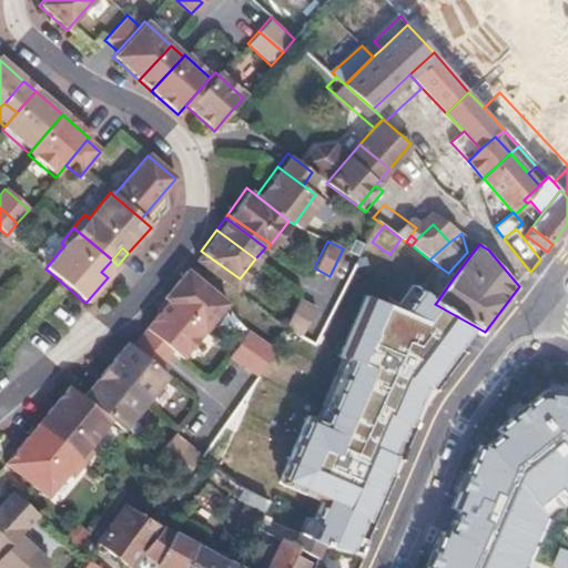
[(201,251),(193,260),(233,288),(240,279),(201,251)]
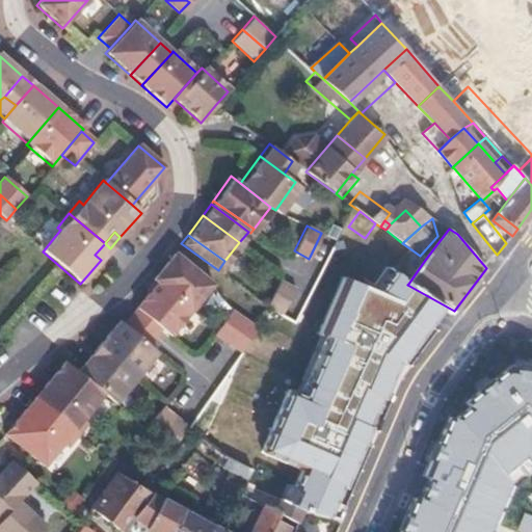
[(110,248),(105,243),(95,255),(101,260),(110,248)]
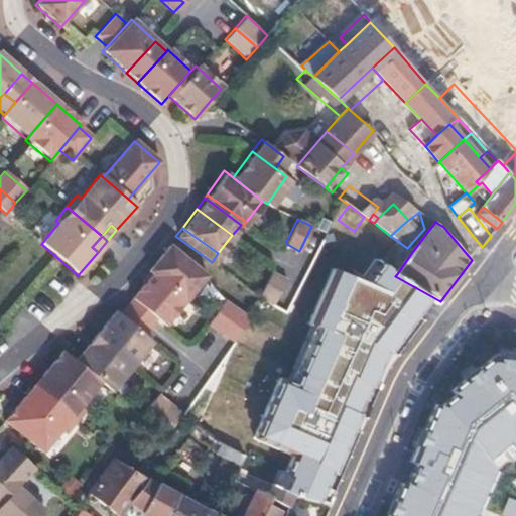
[(158,256),(162,260),(194,283),(206,270),(170,242),(158,256)]
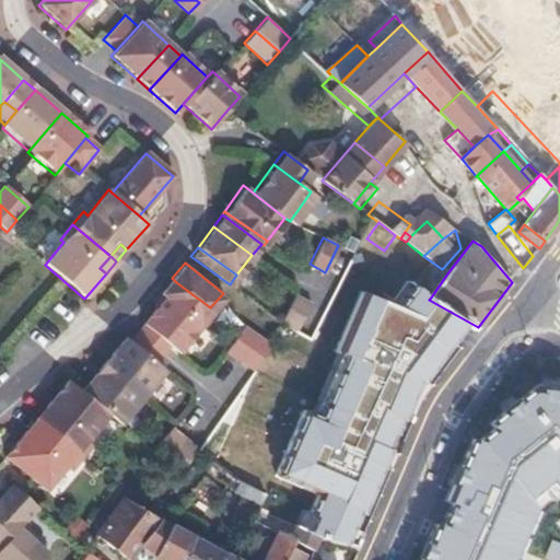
[(442,269),(434,264),(417,287),(422,292),(430,299),(447,273),(442,269)]
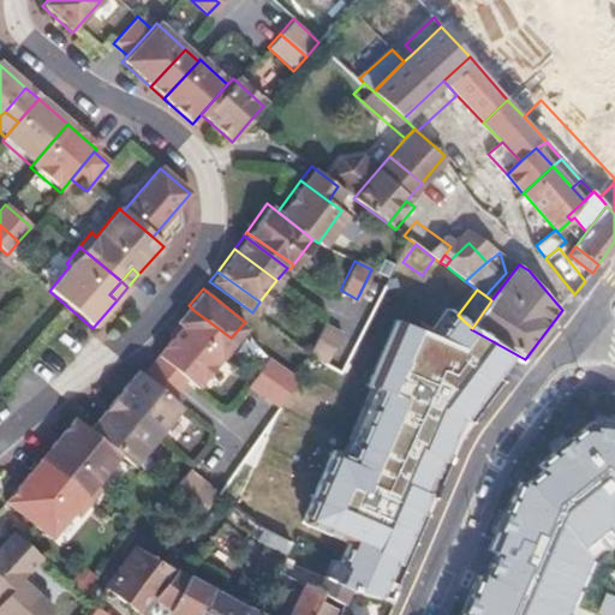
[(193,310),(179,327),(216,357),(231,338),(193,310)]
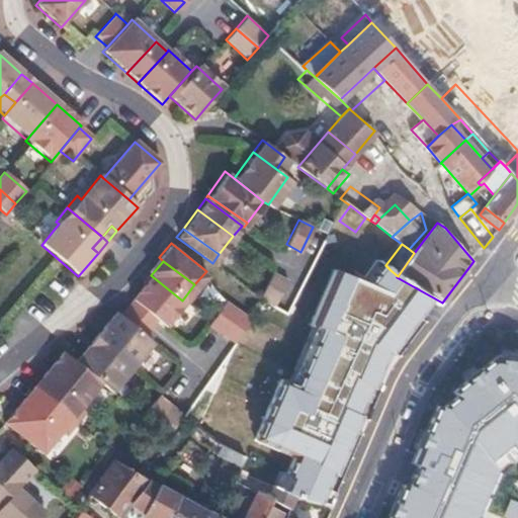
[(398,276),(391,270),(384,277),(387,280),(392,283),(397,277),(398,276)]
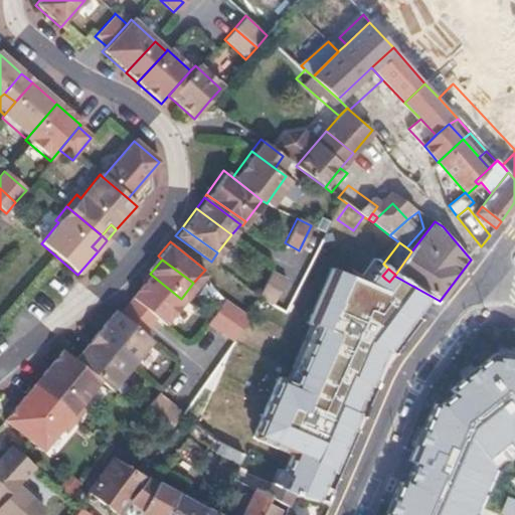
[(150,274),(146,271),(139,280),(143,283),(150,274)]
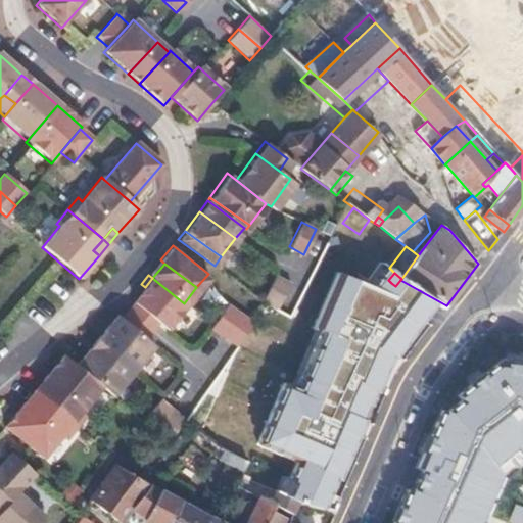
[(289,282),(275,275),(267,290),(280,300),(287,285),(289,282)]
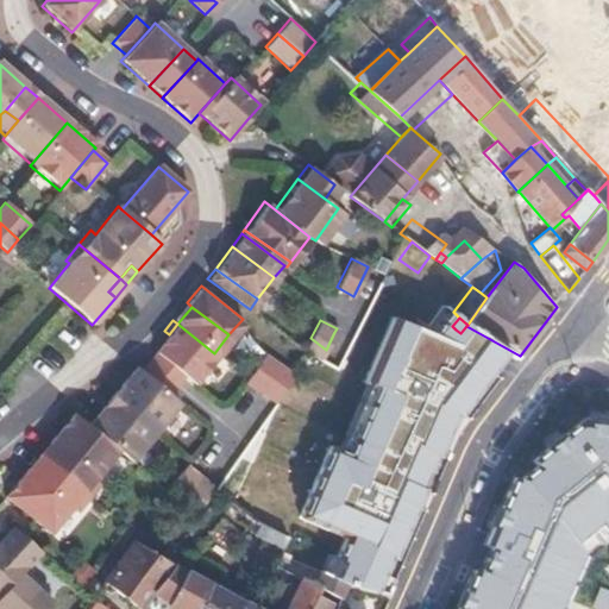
[(169,334),(167,338),(203,366),(214,353),(177,324),(169,334)]
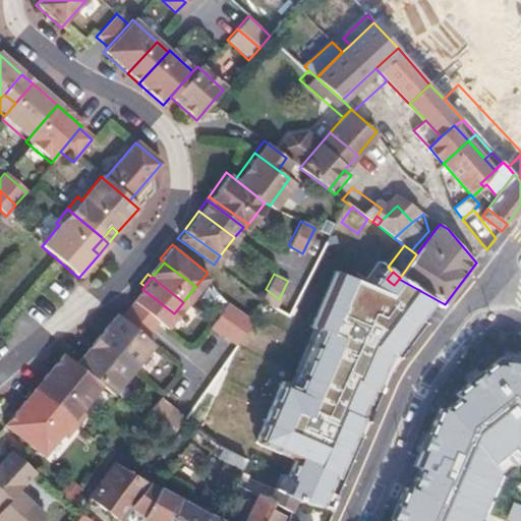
[(388,294),(385,297),(425,329),(445,304),(399,279),(394,285),(388,294)]
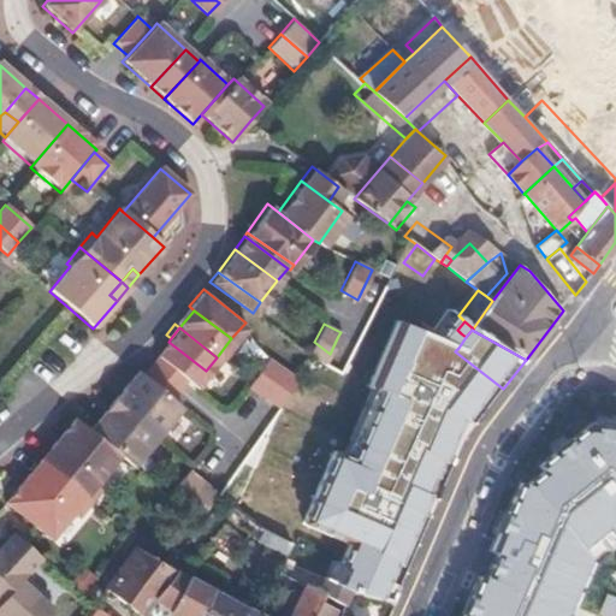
[(430,363),(372,333),(349,377),(394,401),(406,407),(430,363)]
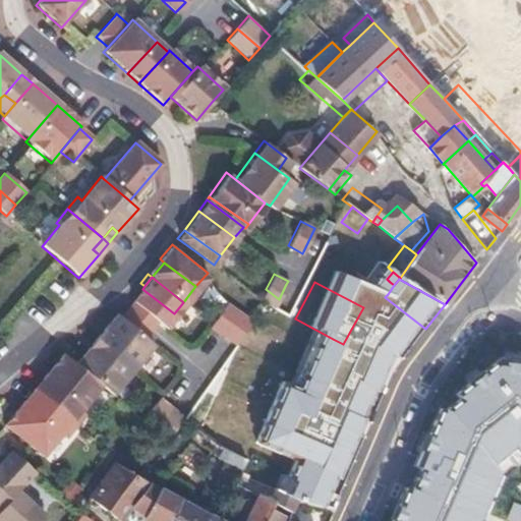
[(394,285),(390,282),(384,290),(388,294),(394,285)]
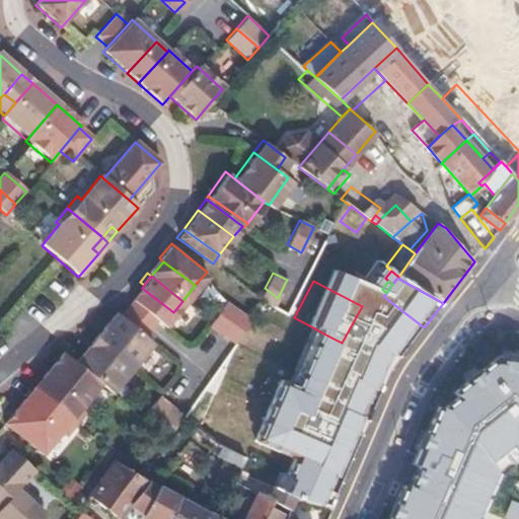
[(142,288),(131,301),(153,318),(162,325),(173,312),(142,288)]
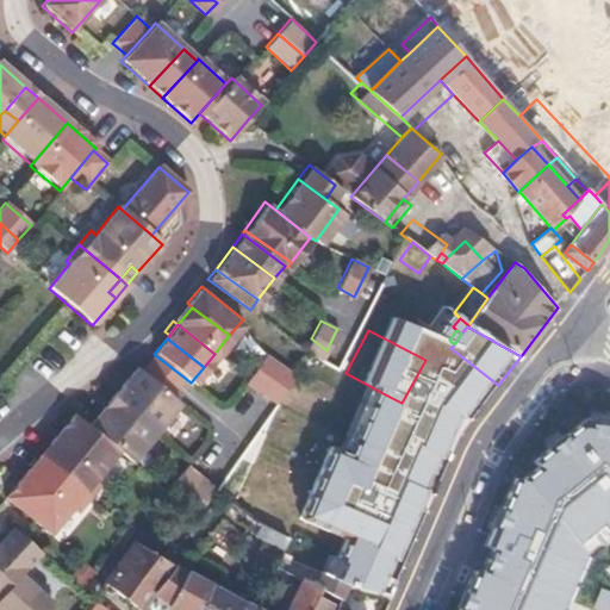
[(327,350),(311,338),(305,352),(307,354),(321,360),(327,350)]
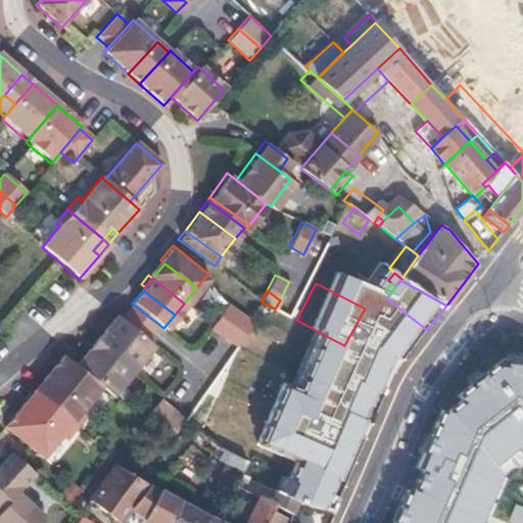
[(132,303),(122,317),(143,334),(154,321),(132,303)]
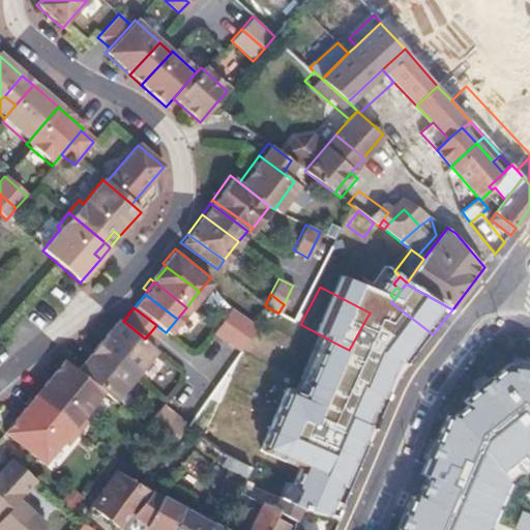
[(227,307),(225,311),(238,321),(240,317),(227,307)]
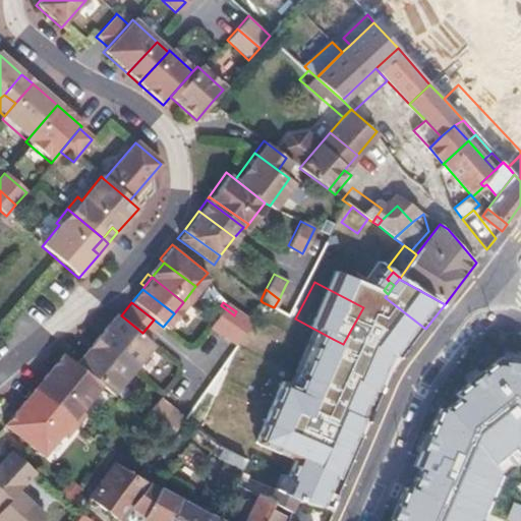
[(221,305),(213,319),(208,327),(220,336),(234,315),(221,305)]
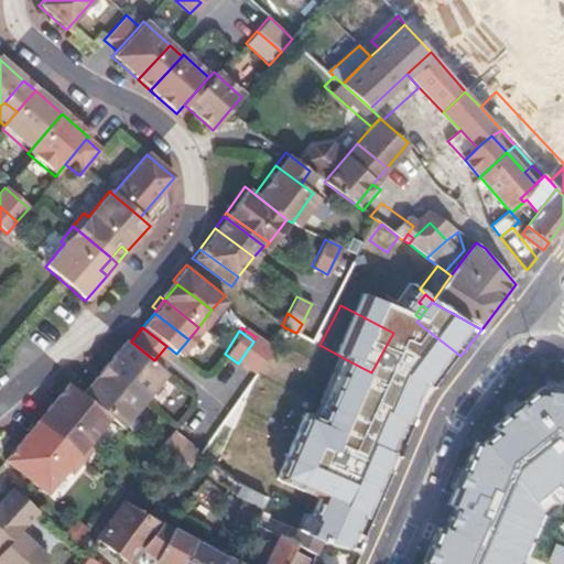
[(256,337),(253,342),(268,353),(270,347),(256,337)]
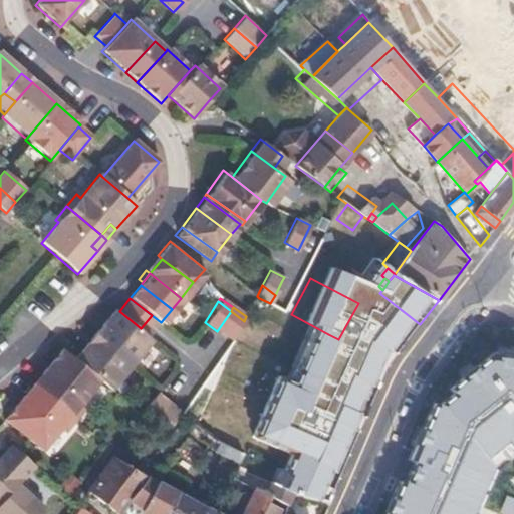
[(119,311),(115,315),(138,333),(141,328),(119,311)]
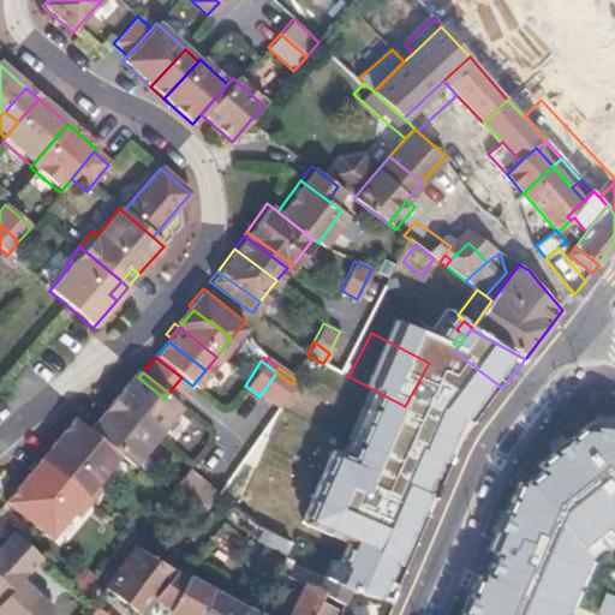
[(292,384),(276,372),(260,396),(276,407),(292,384)]
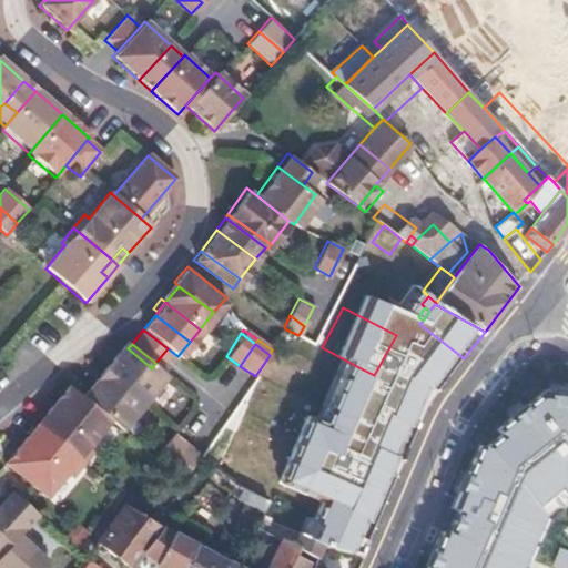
[(322,347),(315,344),(297,381),(350,394),(363,369),(322,347)]
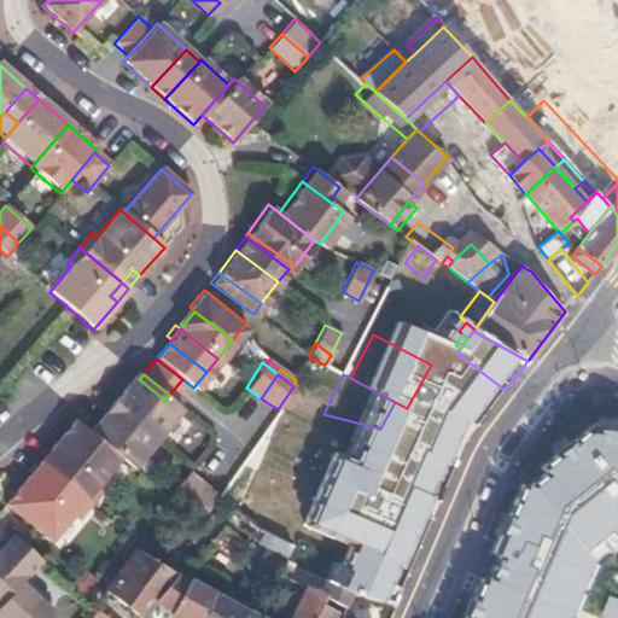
[(134,375),(112,402),(155,437),(176,409),(165,401),(139,379),(134,375)]
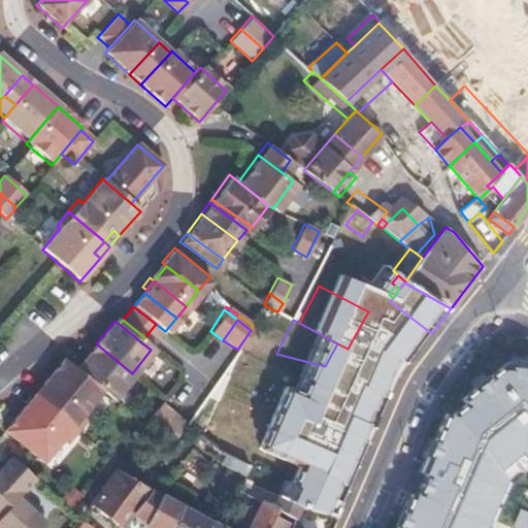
[(96,343),(94,347),(130,376),(132,373),(96,343)]
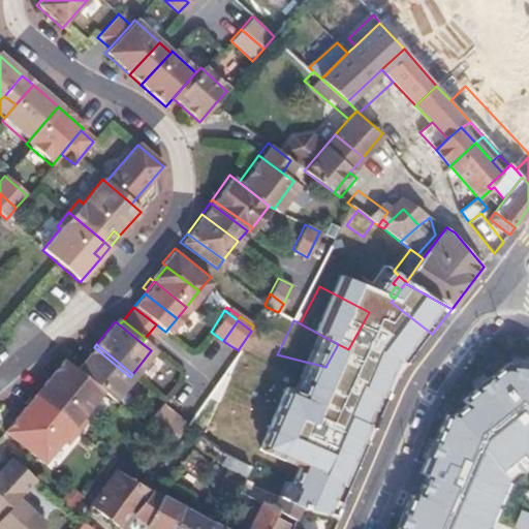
[(348,349),(338,344),(325,367),(352,379),(363,356),(348,349)]
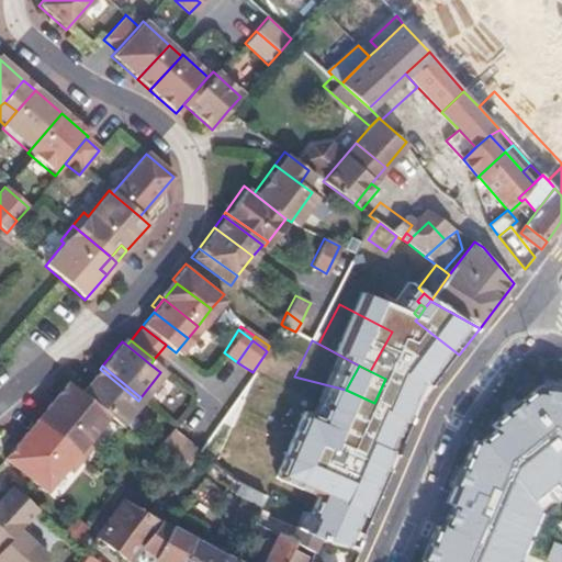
[(138,401),(100,369),(80,394),(107,416),(119,426),(138,401)]
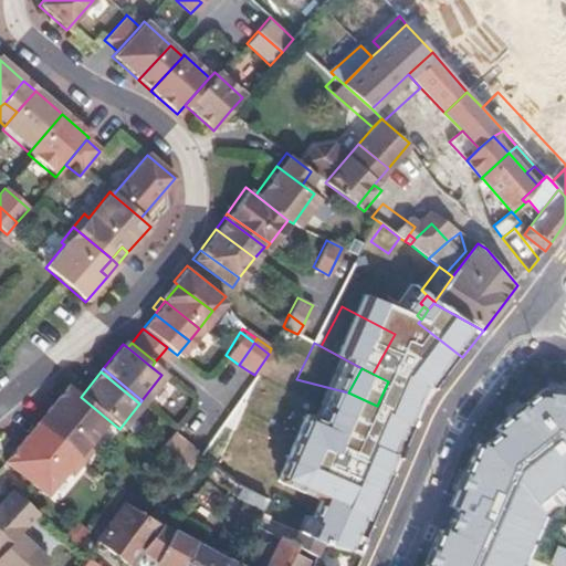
[(388,381),(377,406),(369,423),(375,427),(410,442),(428,402),(388,381)]
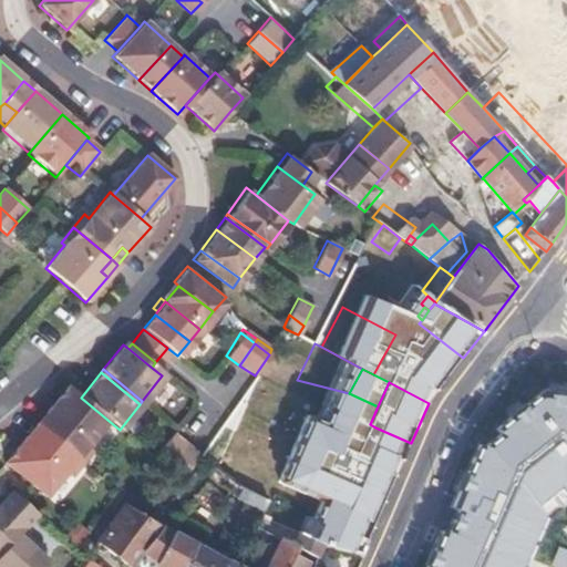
[(66,387),(58,398),(99,431),(107,420),(81,398),(66,387)]
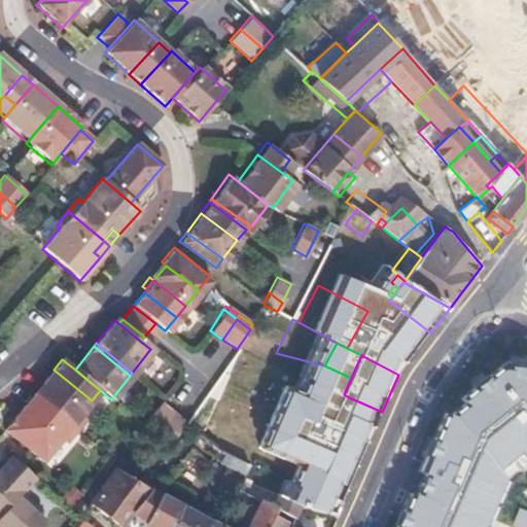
[(424,455),(392,526),(480,526),(507,477),(524,466),(526,470),(526,371),(504,366),(455,407),(441,419),(424,455)]
